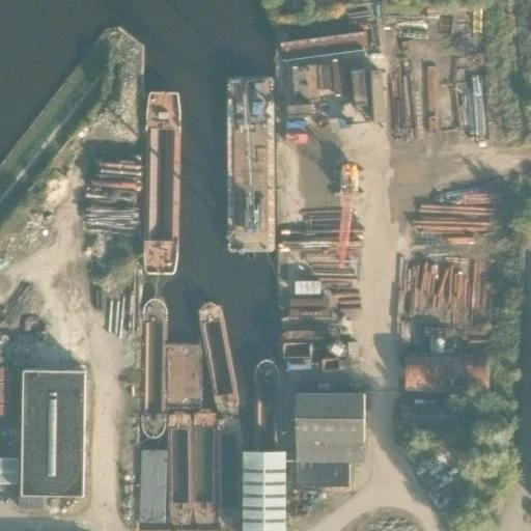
[(407,391),(488,391),(490,356),(407,356),(407,391)]
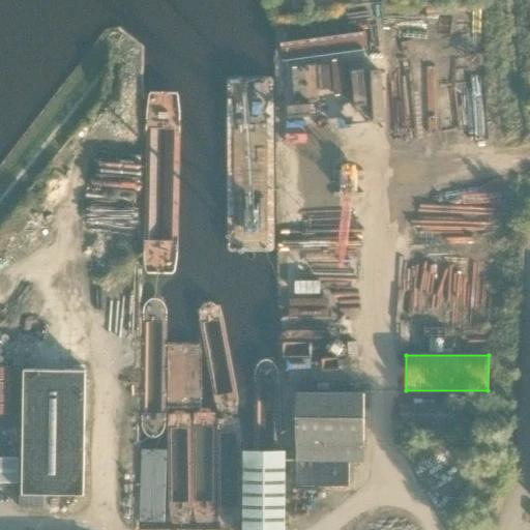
[(0,412),(10,413),(10,366),(0,365),(0,412)]
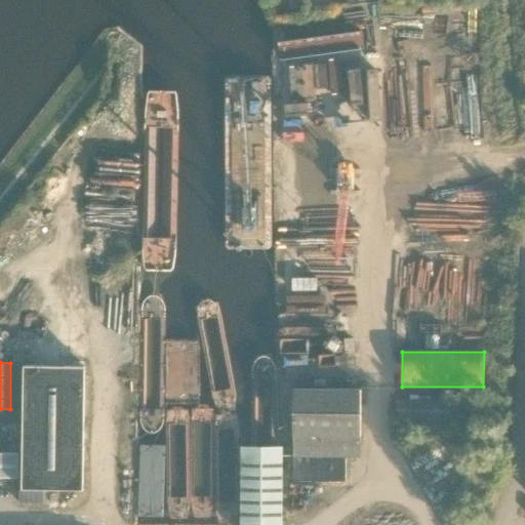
[(85,366),(24,365),(22,488),(83,489),(85,366)]
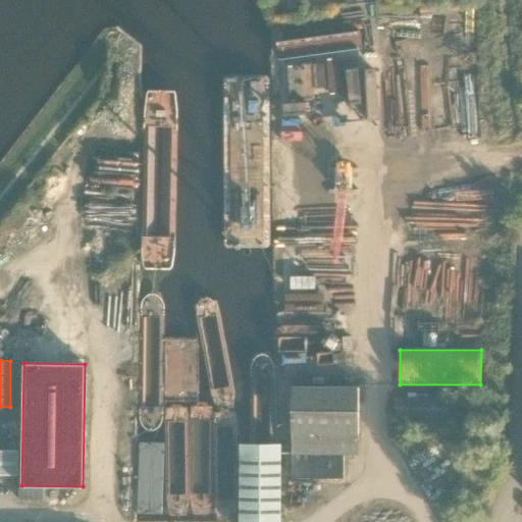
[(362,389),(295,388),(295,433),(296,433),(295,479),(346,480),(346,456),(360,456),(360,434),(361,434),(362,389)]
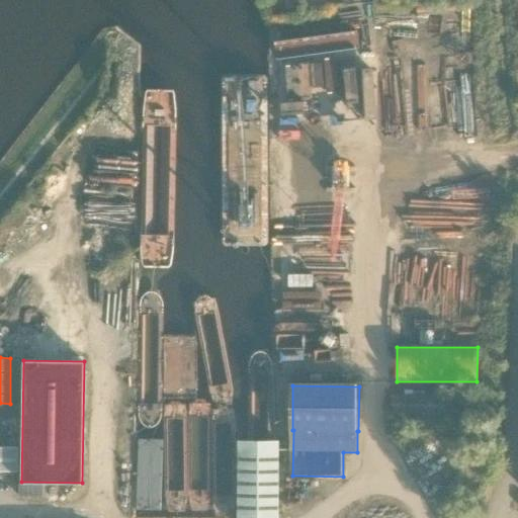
[(450,395),(392,395),(392,414),(450,414),(450,395)]
